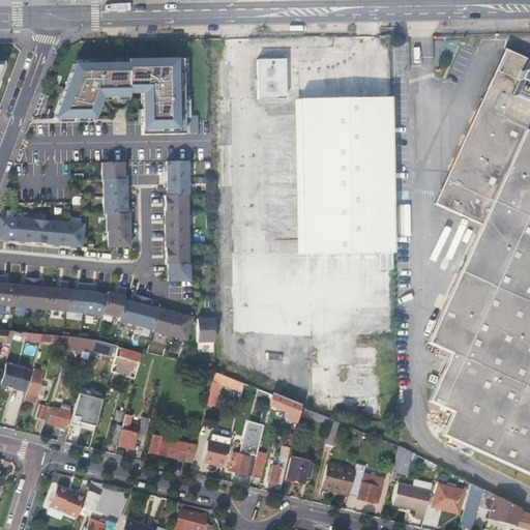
[(529,476),(529,59),(510,50),(438,202),(484,225),(429,343),(440,349),(438,354),(448,359),(429,402),(451,413),(441,436),(529,476)]
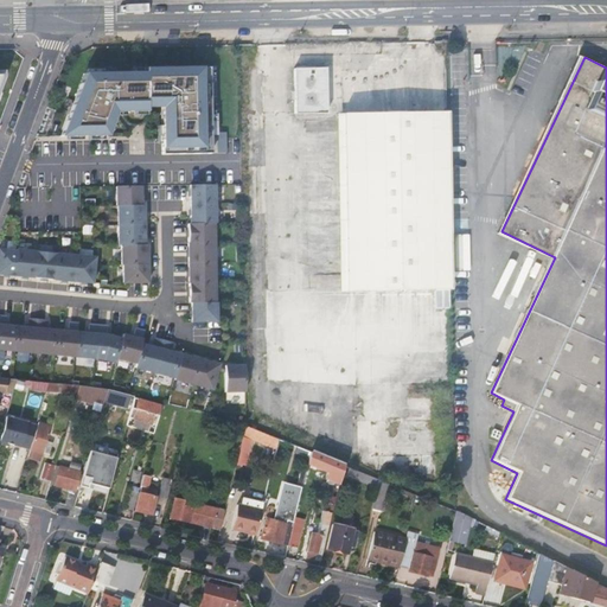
[(208,68),(146,68),(146,72),(146,103),(163,103),(163,140),(163,154),(212,153),(212,139),(217,138),(217,66),(208,68)]
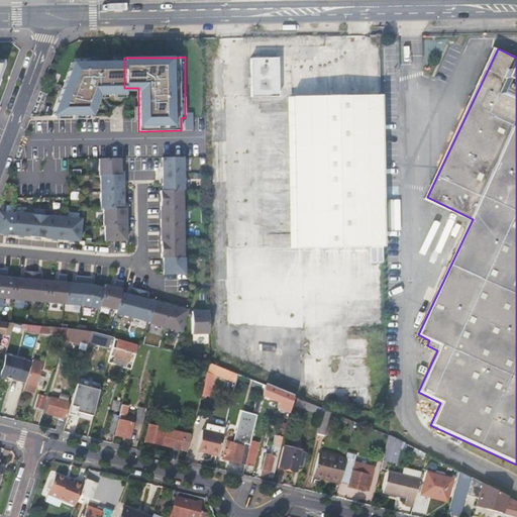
[(279,57),(250,57),(250,96),(280,96),(279,57)]
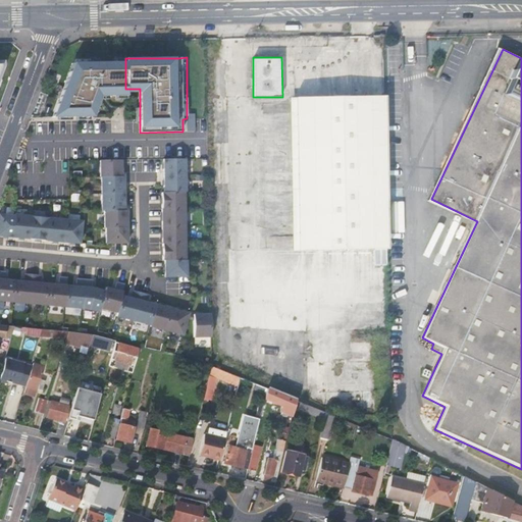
[(74,62),(53,115),(94,116),(100,95),(125,95),(125,89),(125,62),(74,62)]
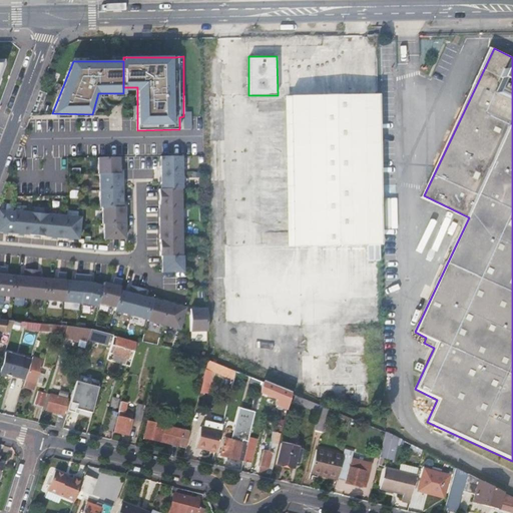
[(382,260),(380,93),(285,94),(287,245),(368,244),(368,260),(382,260)]
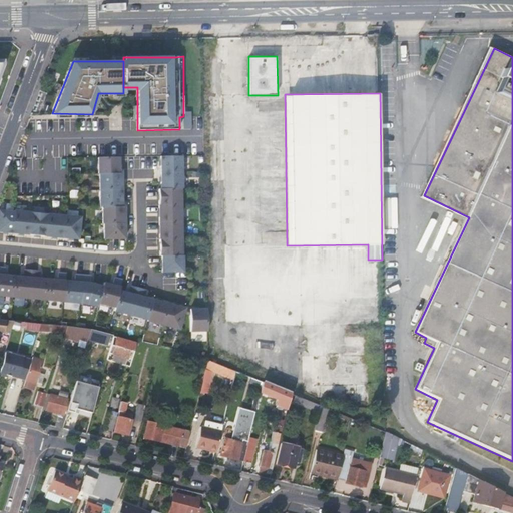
[(119,156),(98,156),(98,173),(99,173),(119,173),(119,156)]
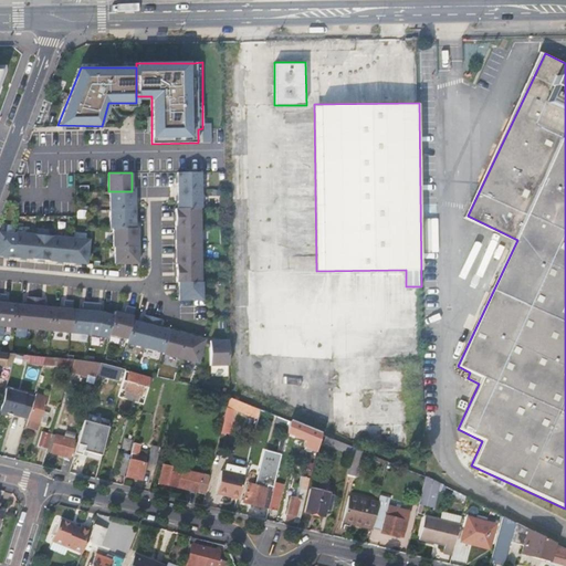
[(200,173),(177,173),(178,190),(200,190),(200,173)]
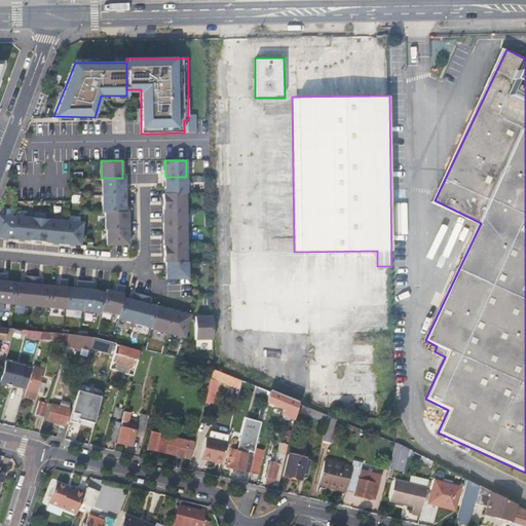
[(186,177),(165,177),(165,194),(186,193),(187,193),(186,177)]
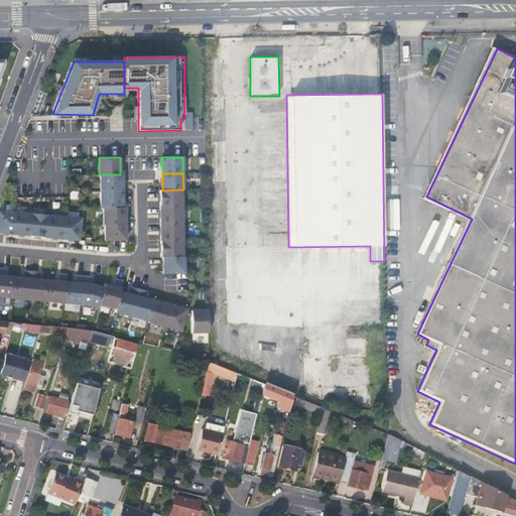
[(122,190),(122,174),(120,174),(100,174),(101,191),(122,190)]
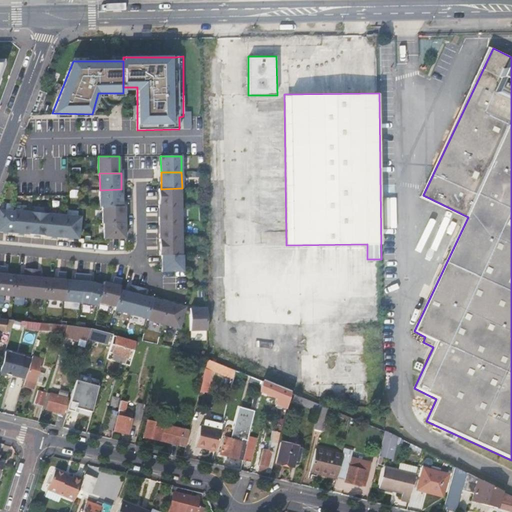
[(161,189),(158,189),(159,205),(181,205),(181,188),(161,189)]
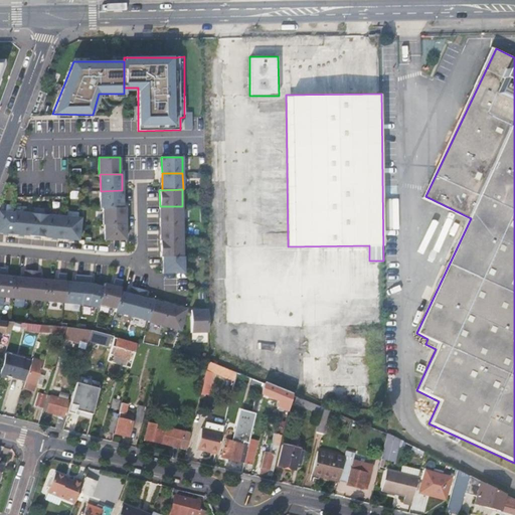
[(122,190),(101,191),(100,207),(103,207),(122,207),(122,190)]
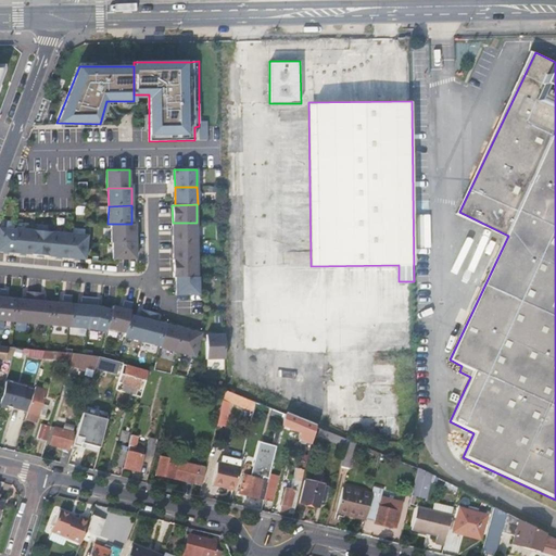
[(197,223),(173,223),(173,241),(197,241),(197,223)]
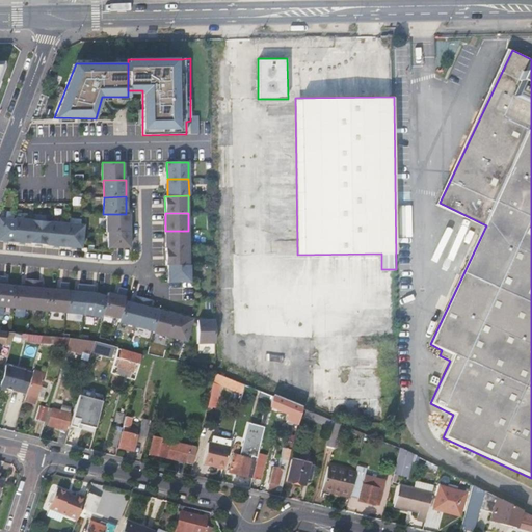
[(126,214),(106,214),(106,232),(108,232),(129,232),(129,214),(126,214)]
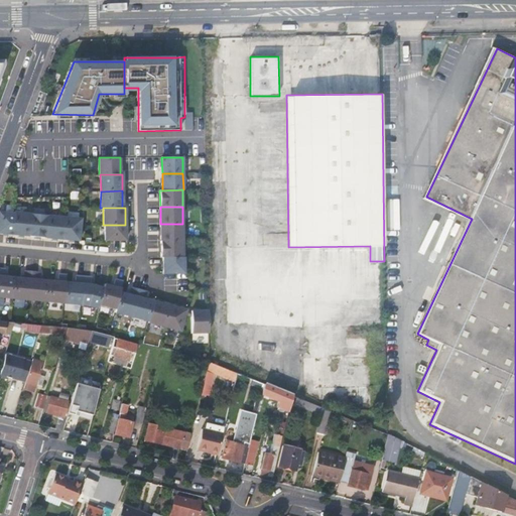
[(0,233),(11,234),(14,213),(0,211),(0,233)]
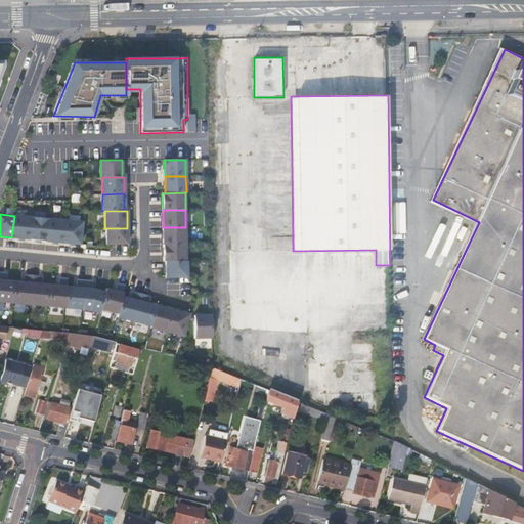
[(31,217),(14,215),(14,216),(11,237),(29,239),(31,217)]
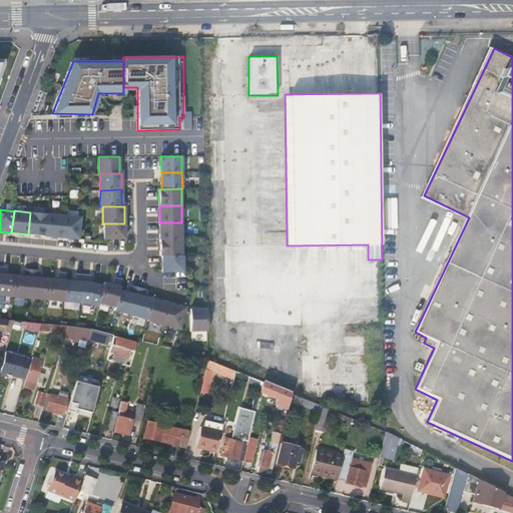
[(45,236),(47,213),(30,212),(28,234),(45,236)]
